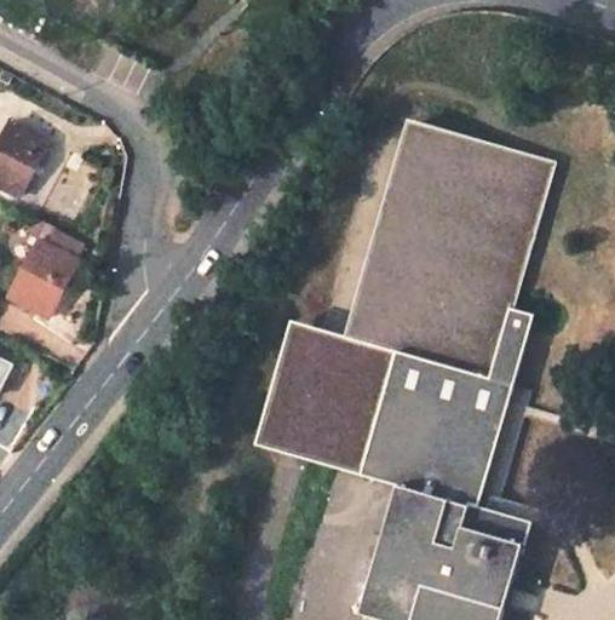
[(423,158),(419,122),(406,119),(345,334),(358,339),(358,337),(372,336),(369,302),(381,300),(379,265),(392,264),(389,230),(402,229),(400,194),(412,193),(409,158),(423,158)]
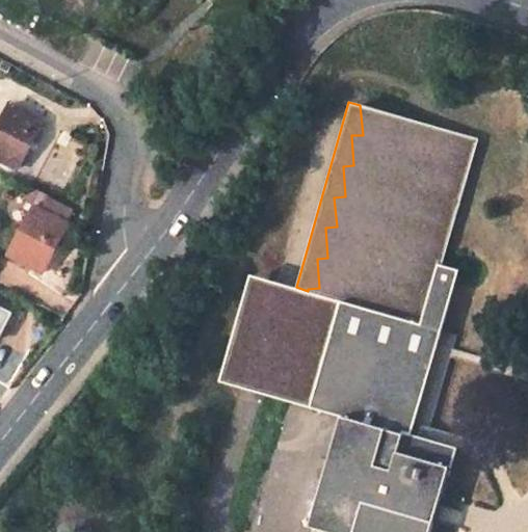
[(0,161),(14,169),(40,122),(8,103),(0,117),(0,161)]
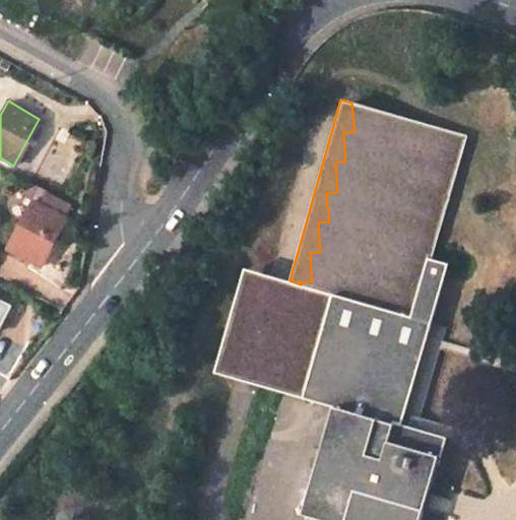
[(464,134),(351,103),(355,132),(343,132),(345,161),(335,163),(337,192),(326,193),(329,221),(318,222),(320,252),(310,253),(312,281),(301,282),(301,284),(244,268),(214,371),(339,406),(310,507),(335,513),(332,519),(410,519),(416,500),(423,502),(440,447),(441,448),(447,429),(404,415),(447,263),(429,258),(464,134)]
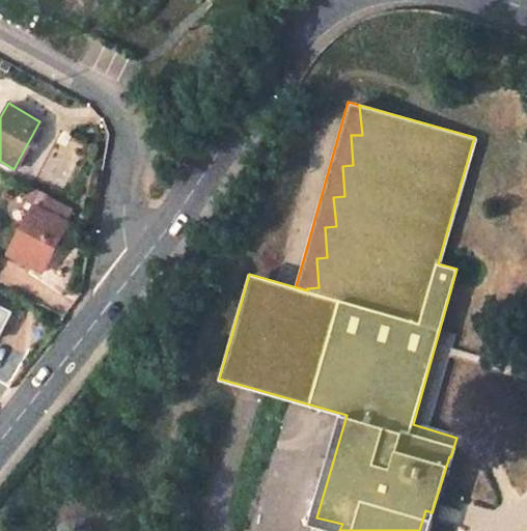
[(38,272),(63,223),(31,206),(6,256),(38,272)]
